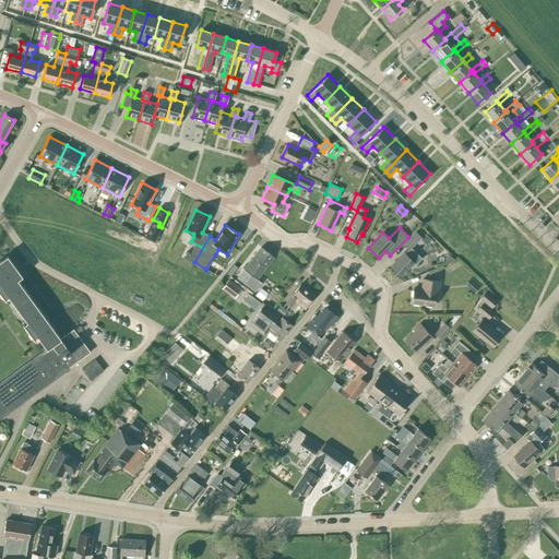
[(408,250),(405,253),(404,252),(390,266),(401,276),(414,263),(415,264),(421,259),(411,248),(420,237),(416,232),(403,245),(408,250)]
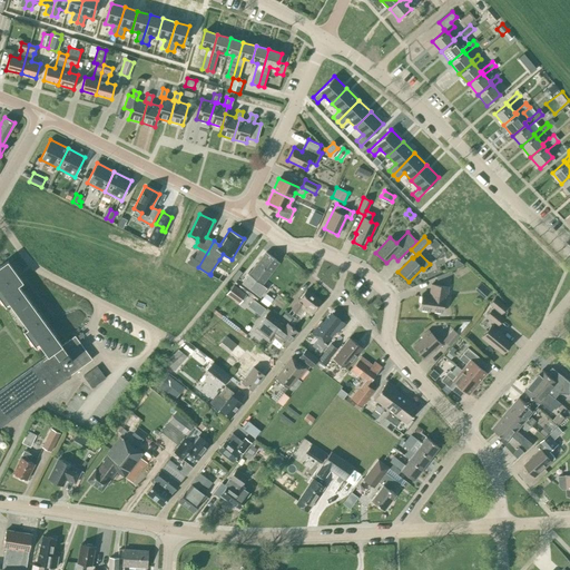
[(431,244),(435,248),(440,244),(434,239),(431,244)]
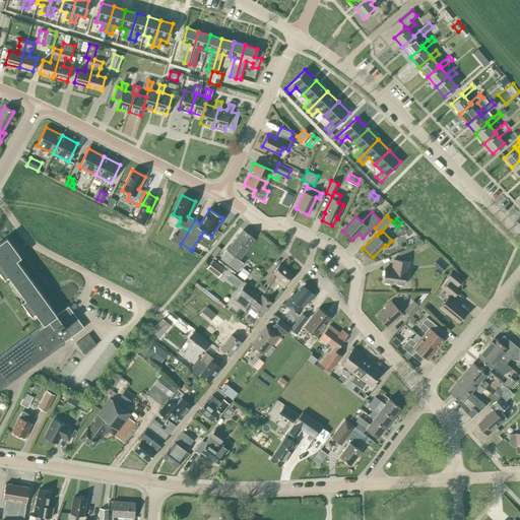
[(243,230),(235,240),(247,249),(255,240),(243,230)]
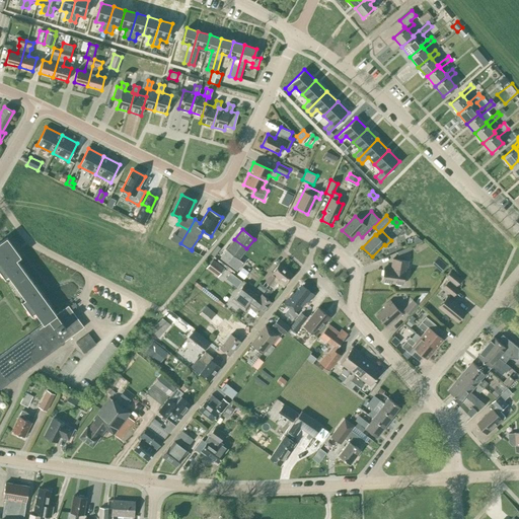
[(170,240),(179,244),(182,238),(176,235),(172,234),(170,240)]
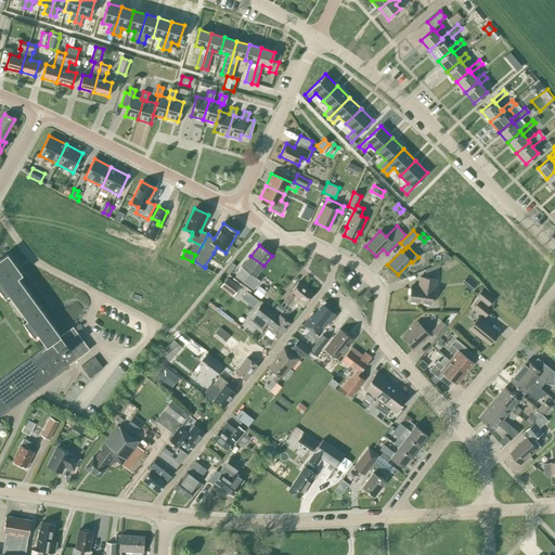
[(22,322),(34,338),(38,335),(47,346),(0,379),(0,414),(10,408),(89,349),(73,326),(60,336),(17,278),(22,273),(8,254),(0,258),(0,291),(5,298),(9,296),(26,319),(22,322)]
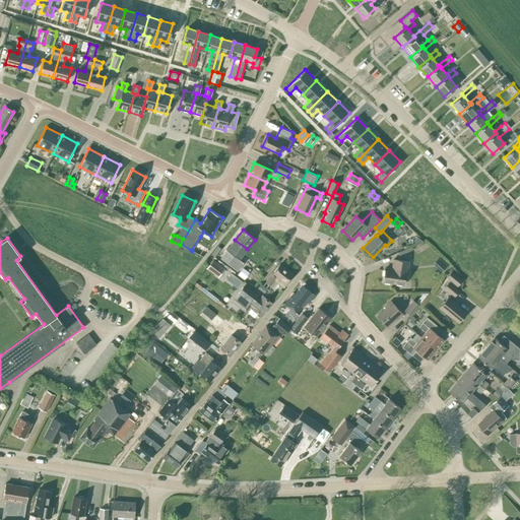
[(247,249),(235,240),(225,251),(220,259),(228,264),(234,256),(239,259),(247,249)]
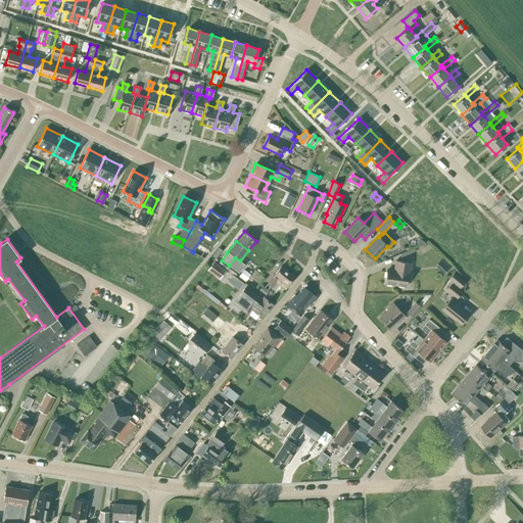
[(216,259),(222,250),(219,247),(211,256),(216,259)]
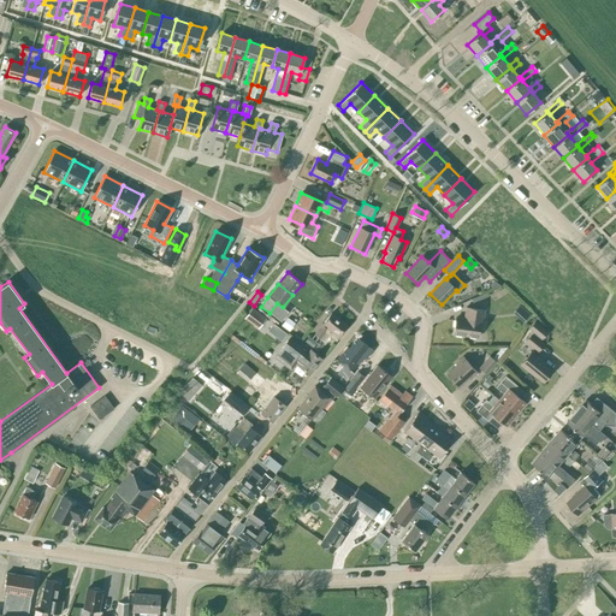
[(455,318),(452,336),(463,338),(463,336),(478,337),(480,323),(483,324),(484,311),(466,307),(463,319),(455,318)]
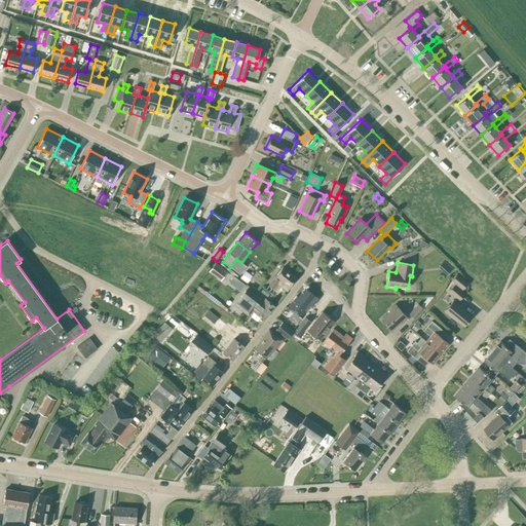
[(220,280),(227,271),(215,263),(209,271),(220,280)]
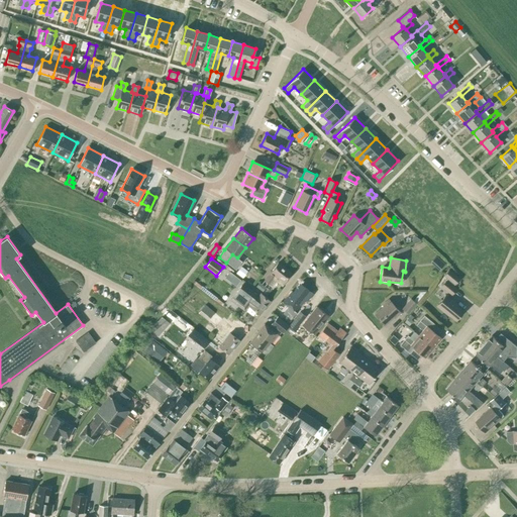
[(264,281),(269,284),(273,288),(278,283),(282,286),(292,274),(278,263),(264,281)]
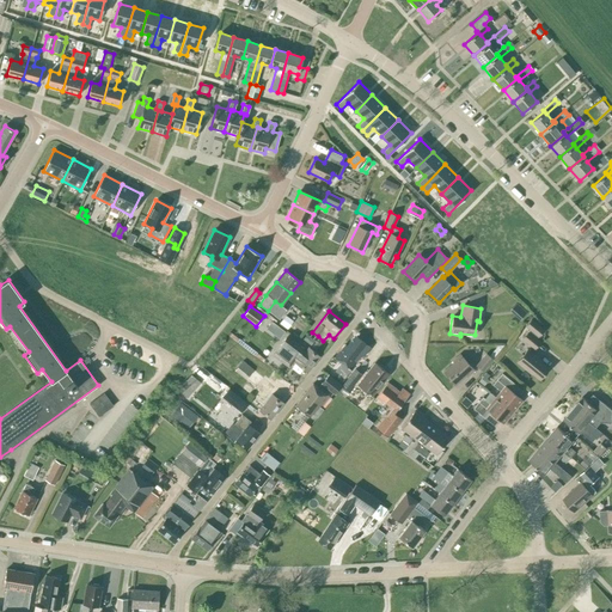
[(292,320),(285,316),(279,323),(286,329),(292,320)]
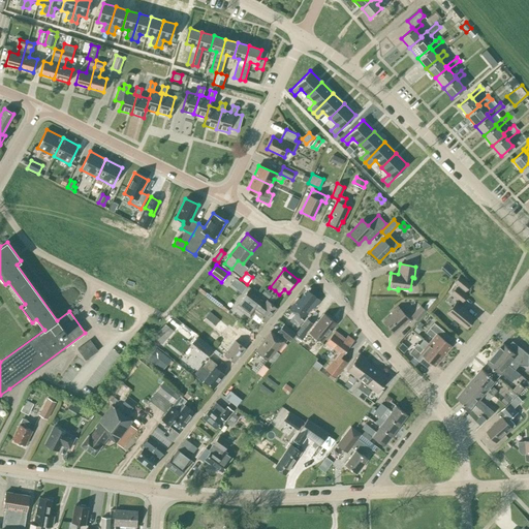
[(455,281),(465,290),(469,286),(459,277),(455,281)]
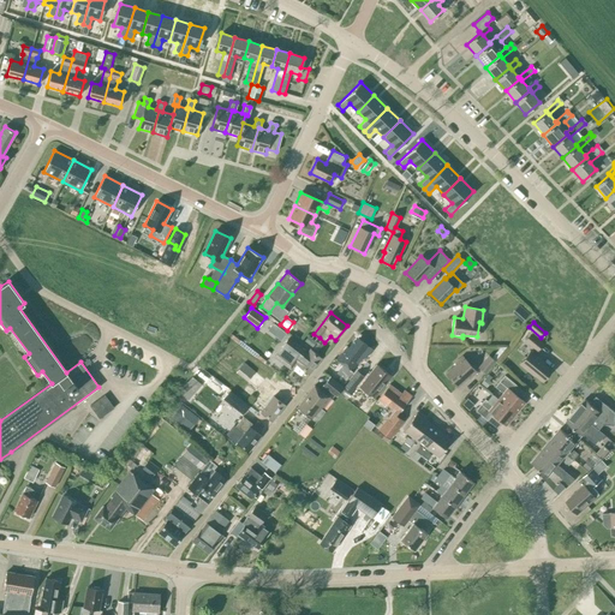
[(263,333),(274,340),(280,333),(269,326),(263,333)]
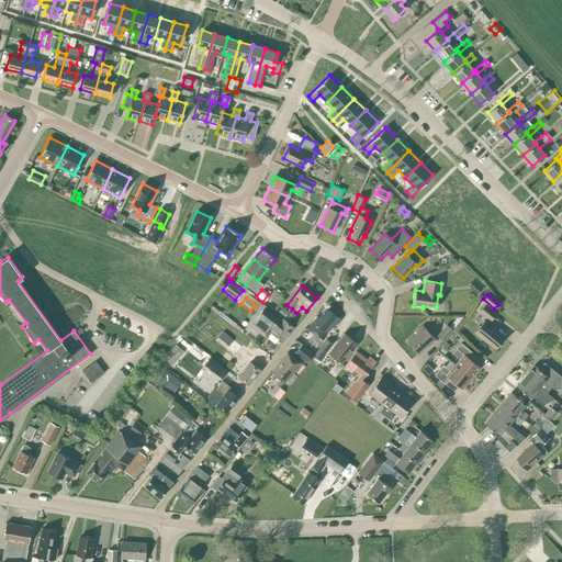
[(480,310),(492,321),(496,315),(484,305),(480,310)]
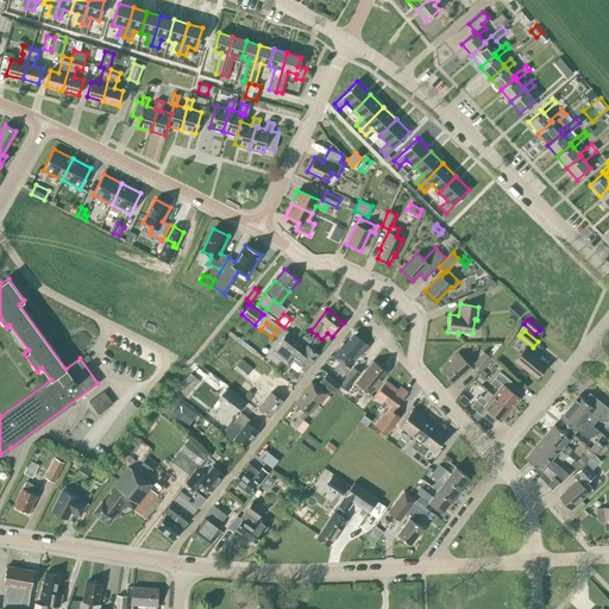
[(305,333),(301,338),(309,344),(313,339),(305,333)]
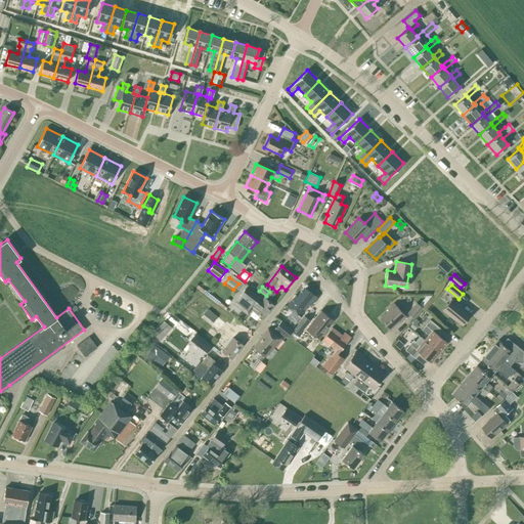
[(263,318),(273,305),(264,298),(262,300),(246,288),(233,305),(248,315),(253,307),(257,310),(255,312),(263,318)]
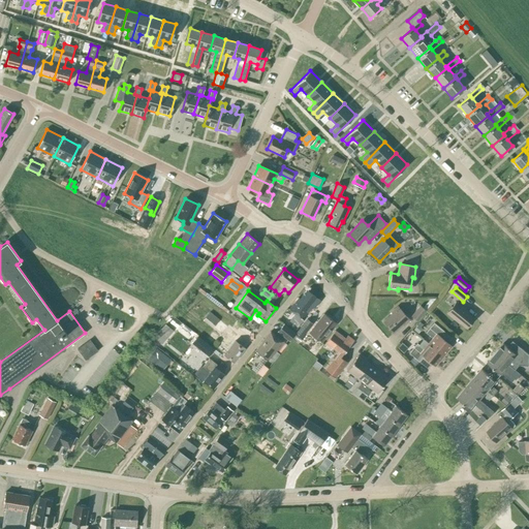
[(297,315),(292,320),(299,325),(304,319),(302,318),(312,306),(314,308),(320,301),(306,290),(300,299),(298,298),(288,309),(297,315)]
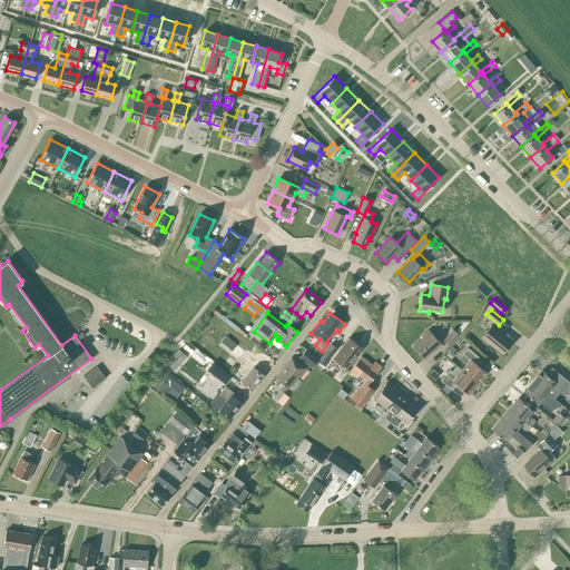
[(491,325),(481,337),(494,349),(495,347),(502,353),(511,343),(503,337),(504,336),(491,325)]
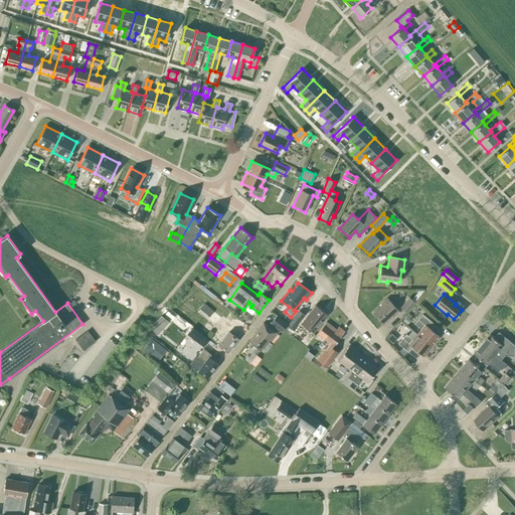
[(392,317),(399,312),(386,298),(380,304),(381,305),(372,313),(383,324),(391,316),(392,317)]
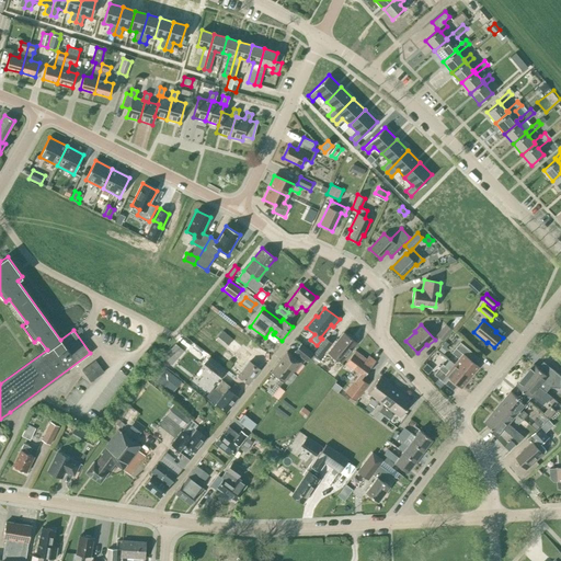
[(435,335),(442,341),(450,330),(444,324),(435,335)]
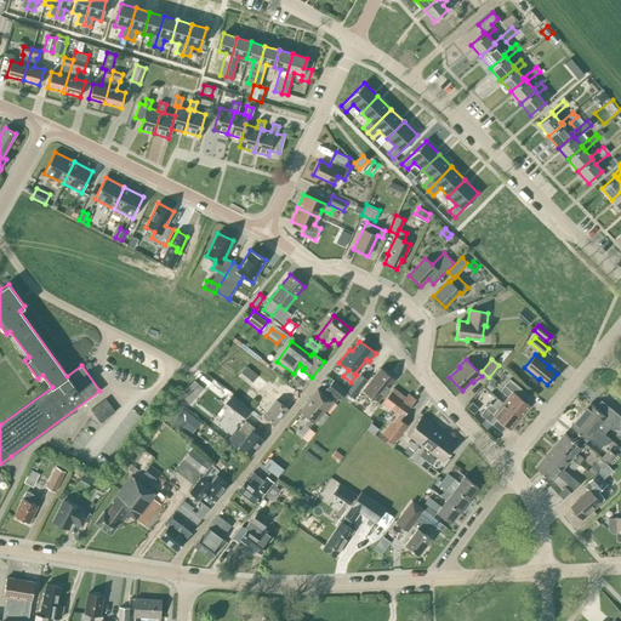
[(238,376),(258,393),(266,383),(246,366),(238,376)]
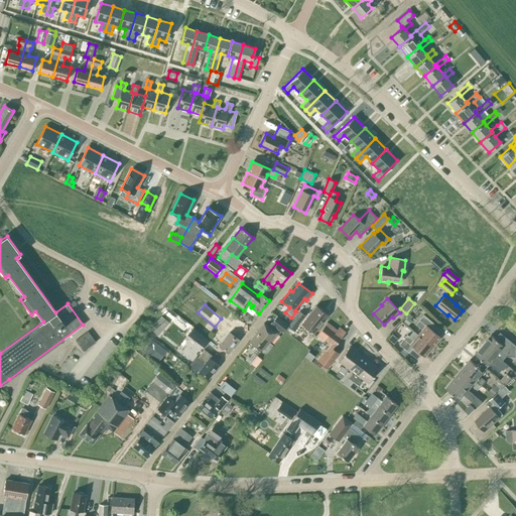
[(301,325),(313,335),(328,315),(315,306),(301,325)]
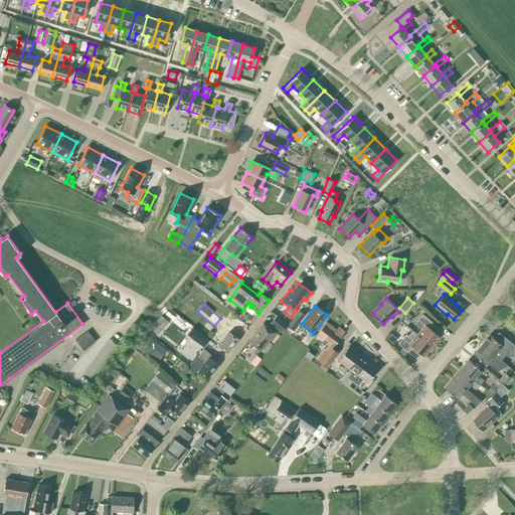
[(299,312),(288,325),(294,329),(304,316),(299,312)]
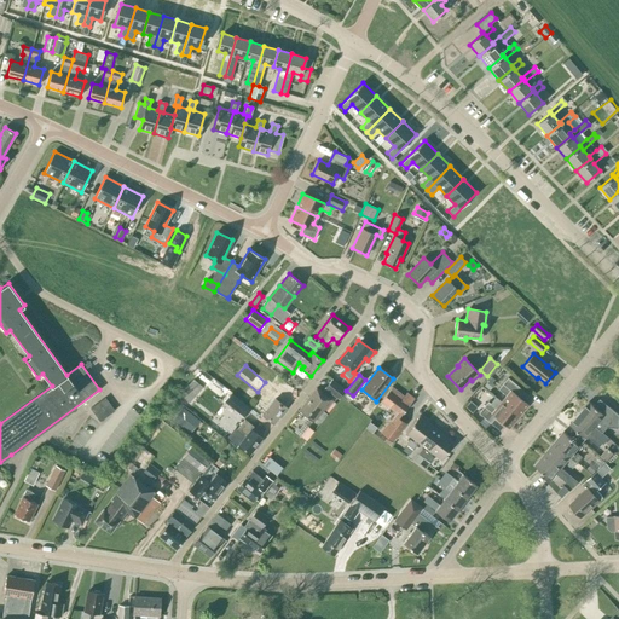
[(492,383),(495,380),(491,377),(484,386),(490,389),(495,385),(492,383)]
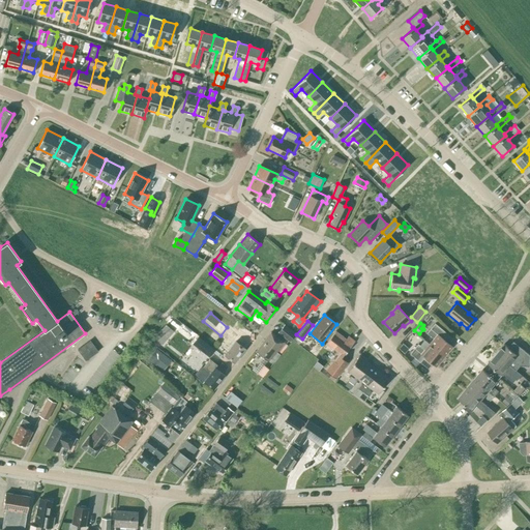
[(285,324),(278,332),(290,342),(296,333),(285,324)]
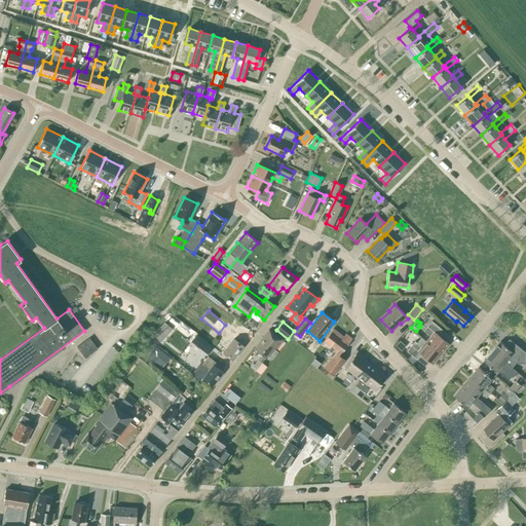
[(430,336),(425,342),(440,353),(448,344),(437,334),(441,329),(431,322),(423,331),(430,336)]
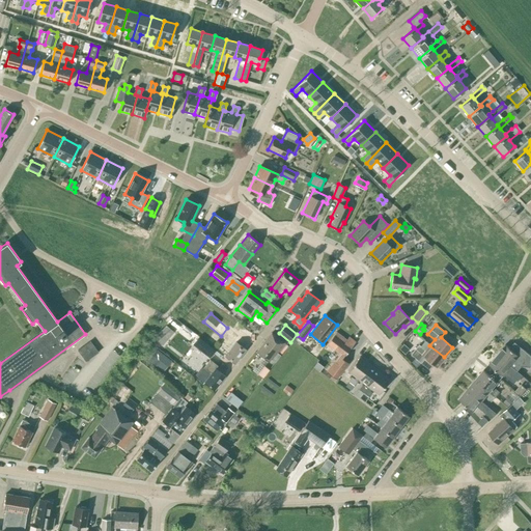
[(227,336),(223,342),(225,344),(221,348),(227,354),(225,356),(234,363),(246,350),(235,342),(230,348),(229,347),(238,337),(229,330),(225,335),(227,336)]
